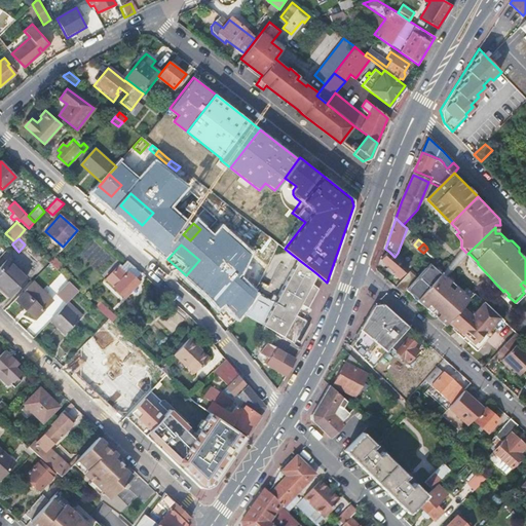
[(395,257),(389,252),(382,259),(390,267),(387,271),(392,276),(393,275),(399,279),(408,268),(395,257)]
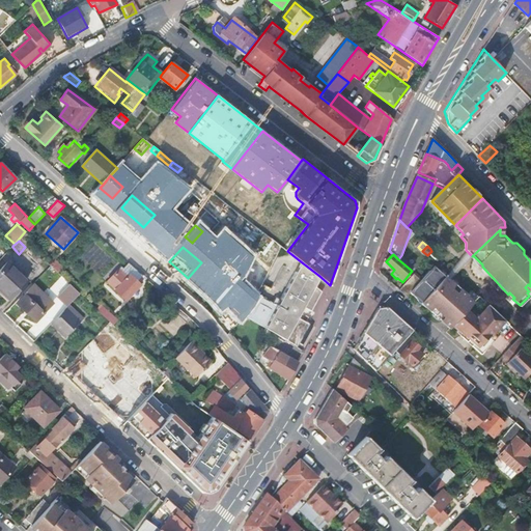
[(191,277),(213,297),(228,280),(205,259),(191,277)]
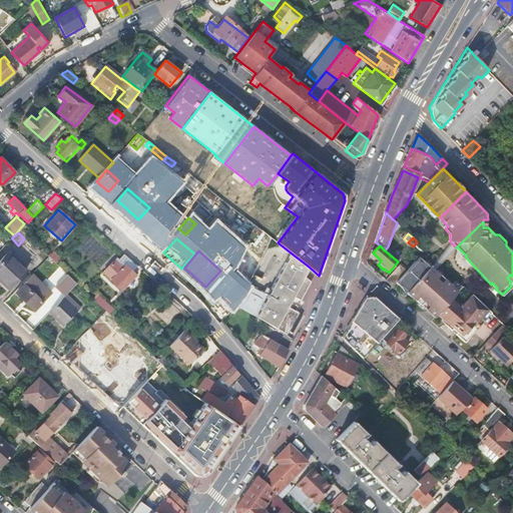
[(7,253),(0,260),(0,280),(8,289),(25,271),(7,253)]
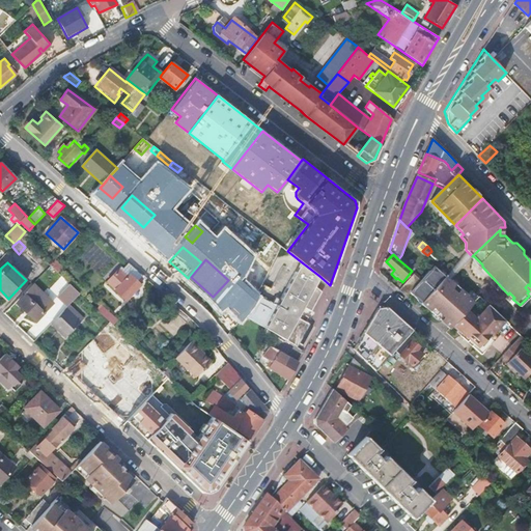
[(255,298),(245,317),(267,330),(272,333),(296,347),(308,326),(297,318),(303,308),(310,312),(322,290),(314,285),(319,276),(302,262),(297,271),(280,300),(277,298),(273,305),(256,296),(255,298)]
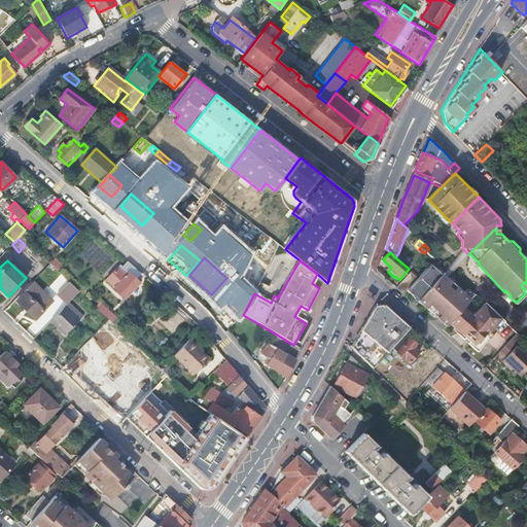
[(120,266),(107,280),(116,288),(115,289),(126,299),(139,283),(136,280),(141,274),(128,261),(123,268),(120,266)]
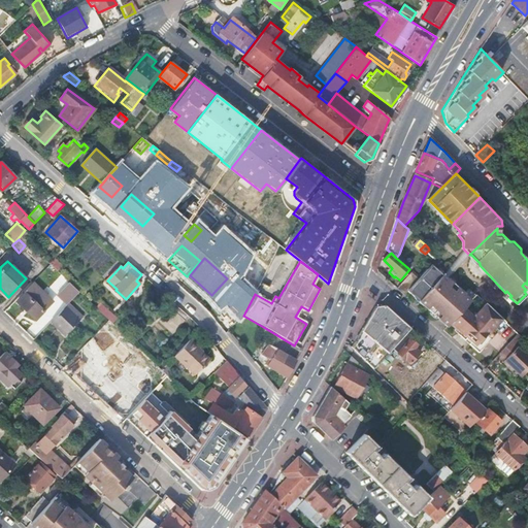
[(408,291),(448,327),(451,324),(462,310),(467,305),(476,296),(467,289),(463,293),(449,279),(448,281),(442,275),(441,276),(437,272),(439,271),(433,265),(420,278),(408,291)]
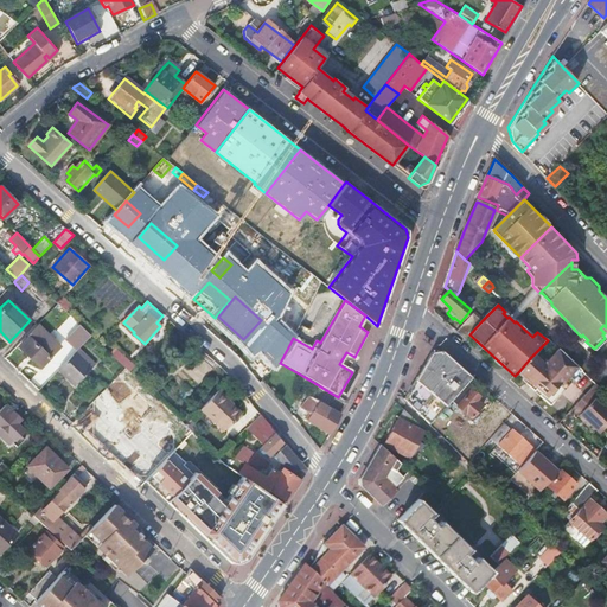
[(474,314),(458,332),(465,339),(470,334),(483,320),(474,314)]
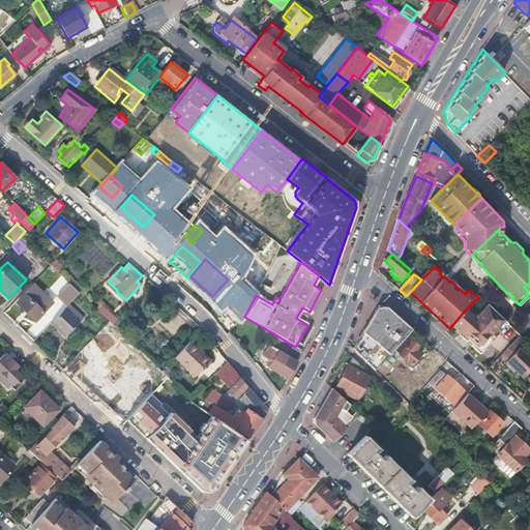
[(18,303),(35,321),(43,313),(40,308),(42,306),(39,304),(37,306),(29,298),(43,284),(38,278),(24,293),(25,294),(18,303)]
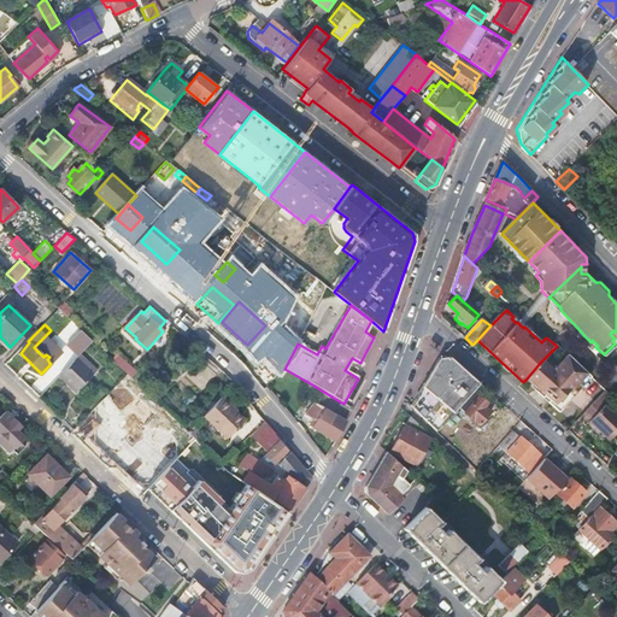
[(247,345),(281,369),(297,346),(266,324),(265,325),(247,345)]
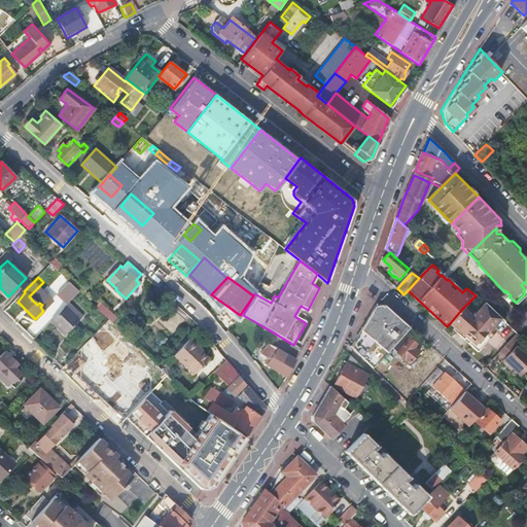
[(255,277),(251,286),(257,289),(261,280),(255,277)]
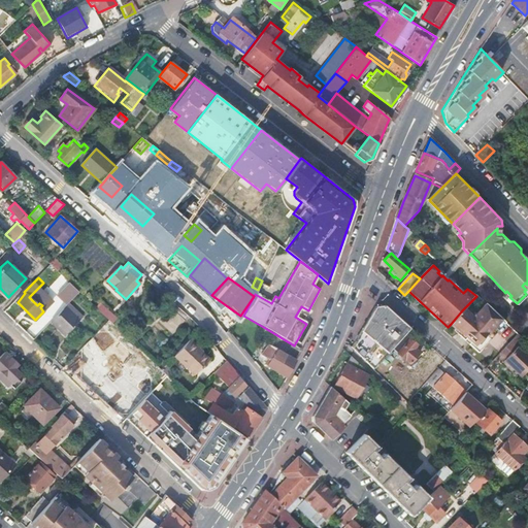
[(50,323),(65,337),(79,322),(83,319),(68,304),(64,308),(50,323)]
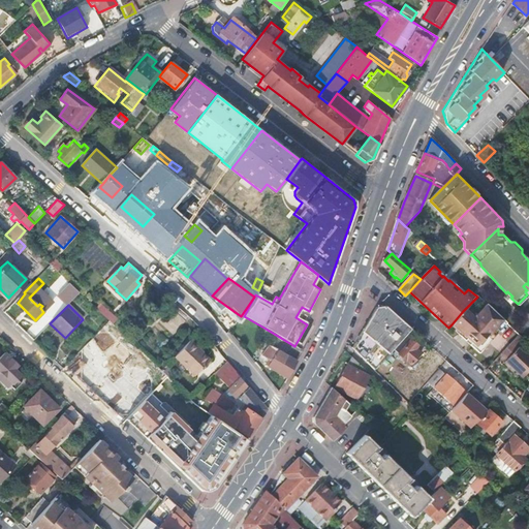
[(488,305),(477,315),(476,316),(493,330),(503,319),(502,318),(488,305)]
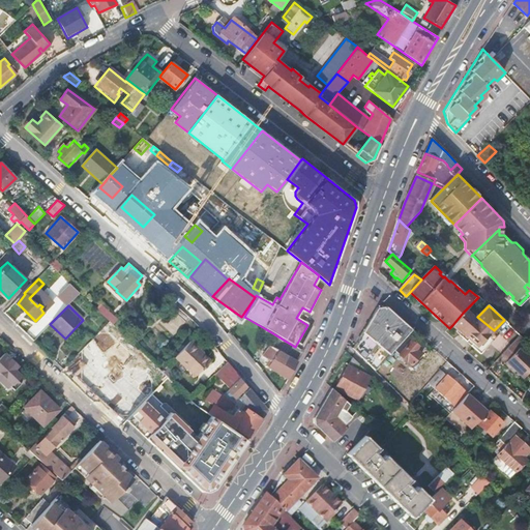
[(377,307),(354,350),(376,373),(394,351),(408,337),(412,331),(395,317),(384,306),(377,307)]
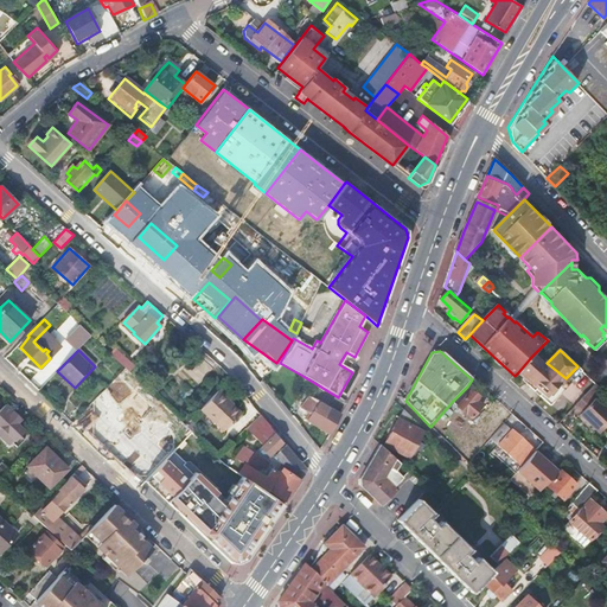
[(531,357),(543,368),(547,363),(548,362),(537,351),(531,357)]
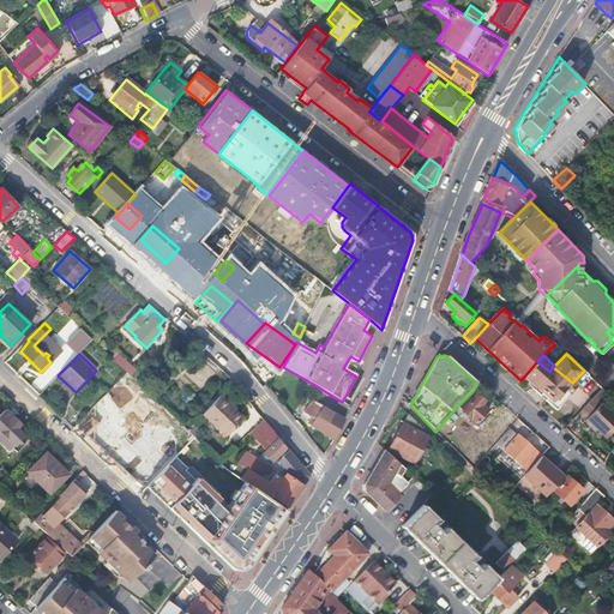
[(537,361),(524,377),(535,386),(549,372),(537,361)]
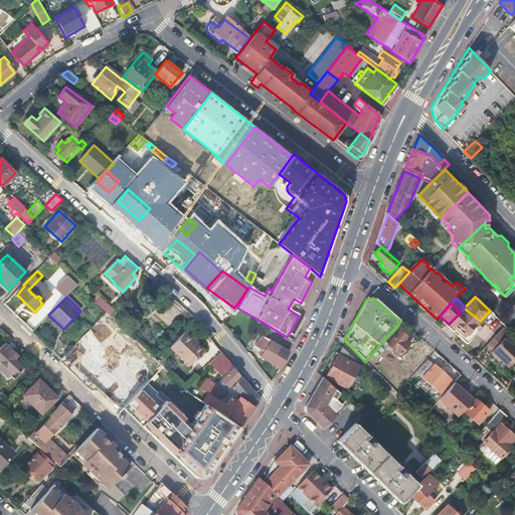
[(461,312),(449,324),(458,333),(463,327),(465,329),(468,326),(472,330),(480,321),(464,308),(461,312)]
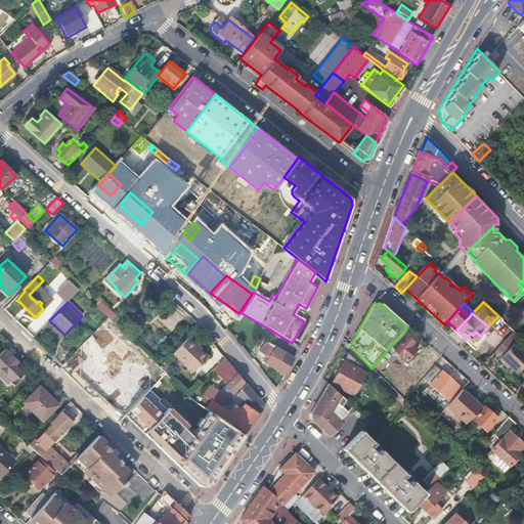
[(498,316),(488,326),(480,336),(485,340),(503,320),(498,316)]
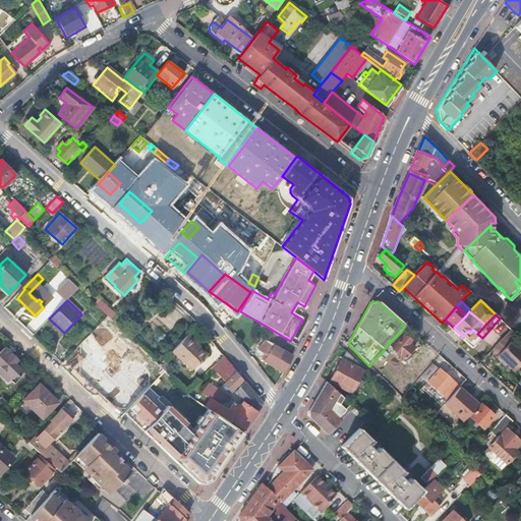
[(103,326),(74,354),(87,366),(92,361),(90,359),(109,340),(113,335),(112,335),(103,326)]
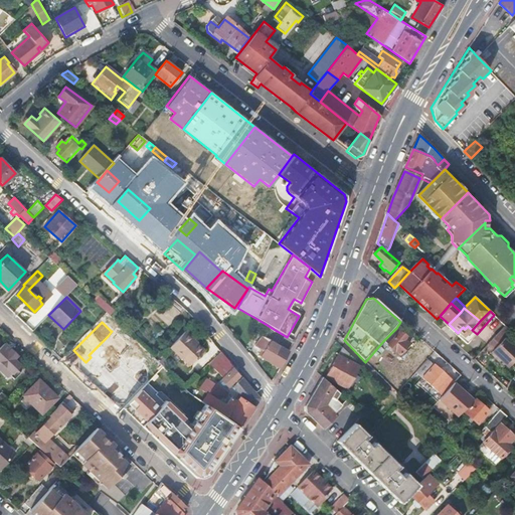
[(463,327),(458,333),(468,343),(477,334),(472,330),(468,326),(465,329),(463,327)]
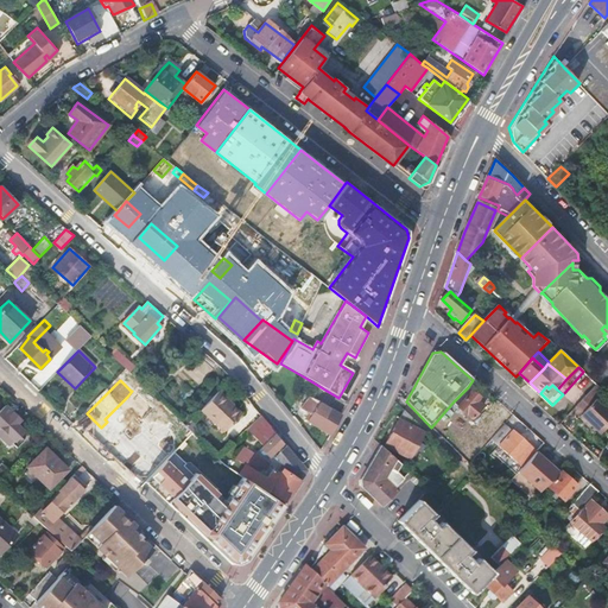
[(574,410),(581,417),(581,418),(588,425),(589,424),(601,435),(607,426),(607,411),(597,401),(605,392),(597,385),(574,410)]
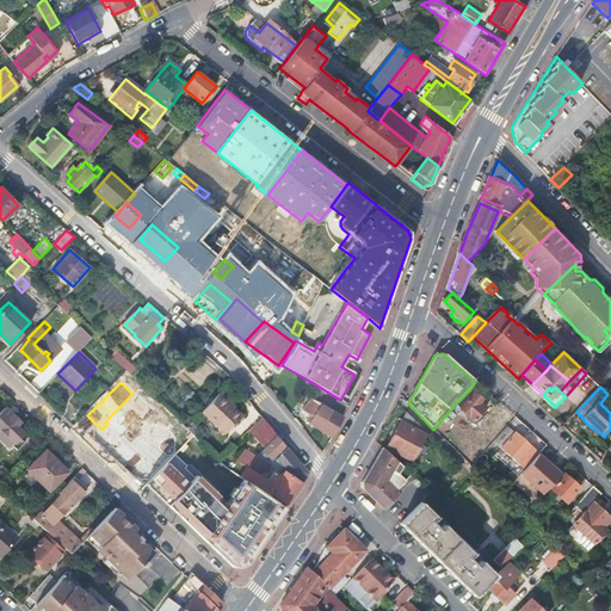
[(470,389),(455,405),(474,423),(487,409),(481,403),(483,401),(470,389)]
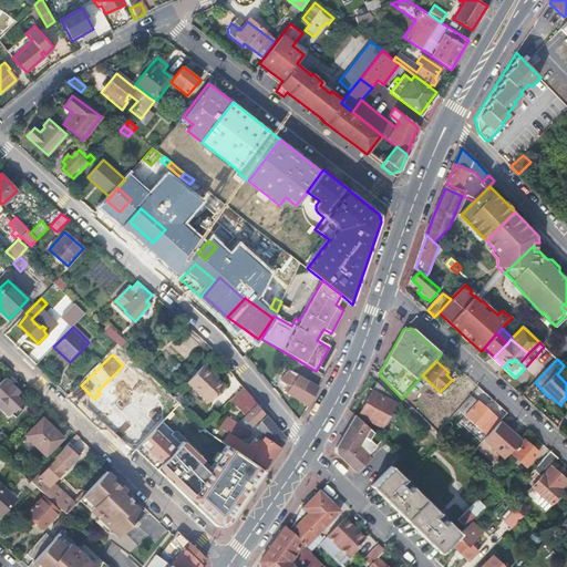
[(187,382),(208,403),(224,387),(210,373),(212,371),(205,364),(187,382)]
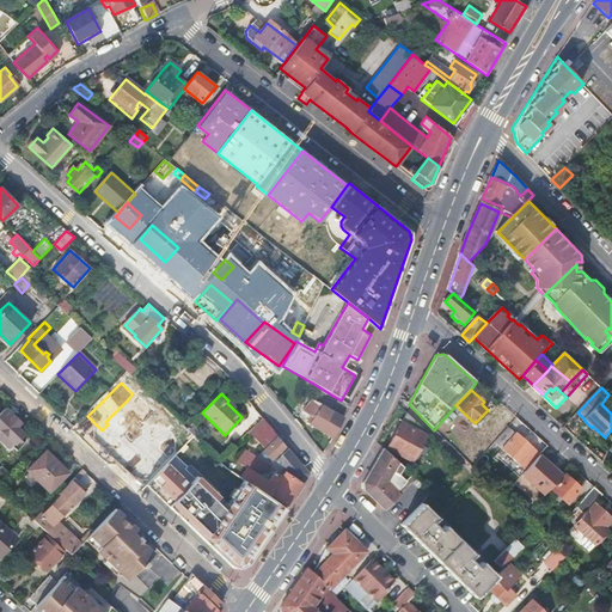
[(317,418),(313,424),(316,427),(314,428),(332,436),(334,433),(343,417),(311,401),(305,412),(317,418)]
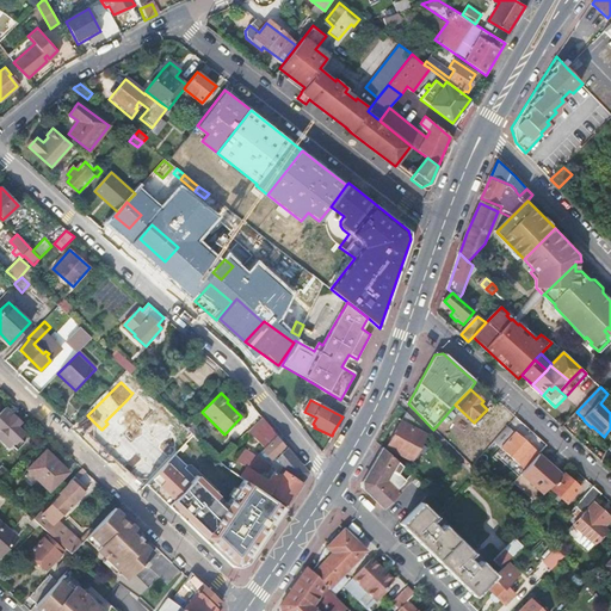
[(20,423),(12,414),(6,408),(4,409),(0,413),(0,430),(16,444),(13,448),(18,451),(25,444),(20,439),(25,434),(17,427),(20,423)]
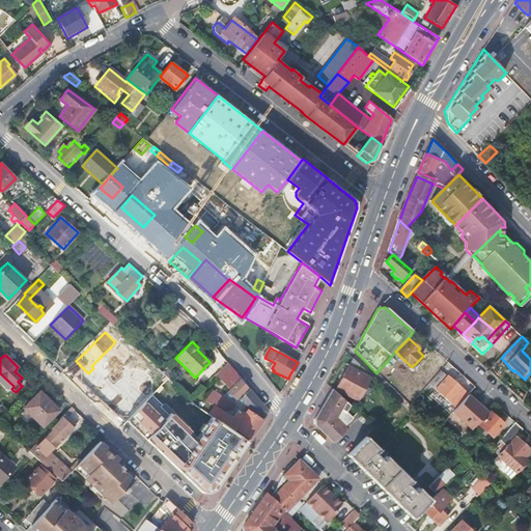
[(370,378),(353,360),(343,374),(335,389),(358,401),(370,378)]
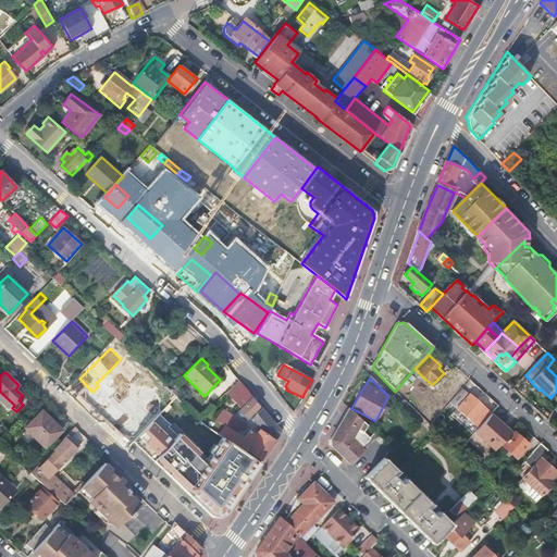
[(237,412),(239,416),(240,415),(246,419),(248,417),(259,425),(257,430),(259,432),(257,434),(250,430),(245,438),(236,433),(240,426),(245,430),(248,424),(224,409),(217,420),(227,428),(222,436),(260,462),(281,431),(260,406),(239,381),(221,398),(224,401),(229,397),(240,409),(237,412)]
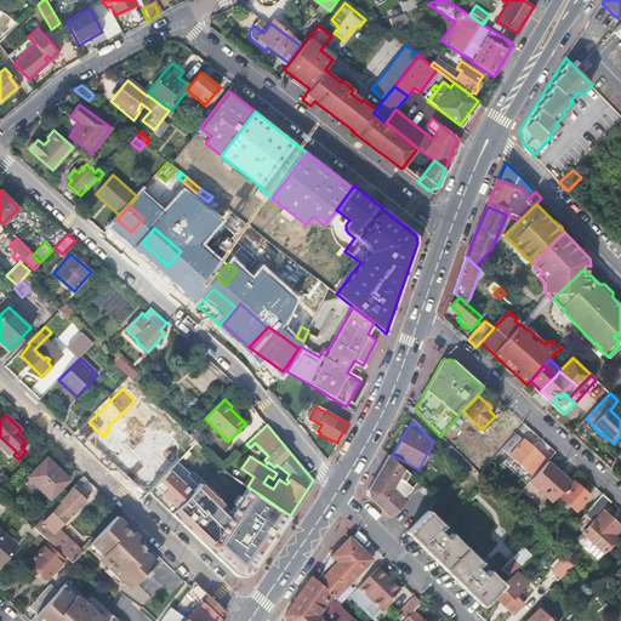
[(195,442),(188,434),(184,438),(193,445),(195,442)]
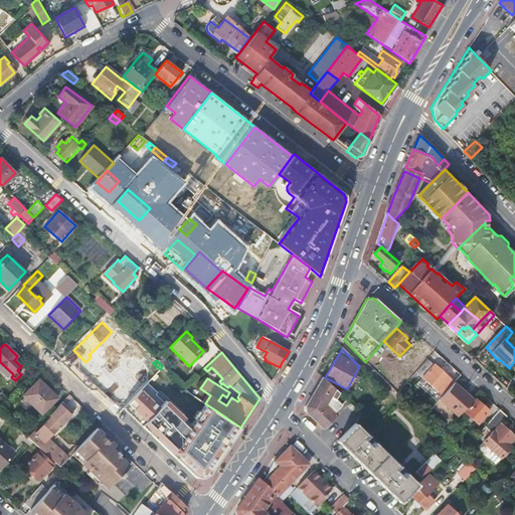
[(123,361),(110,375),(129,392),(142,379),(123,361)]
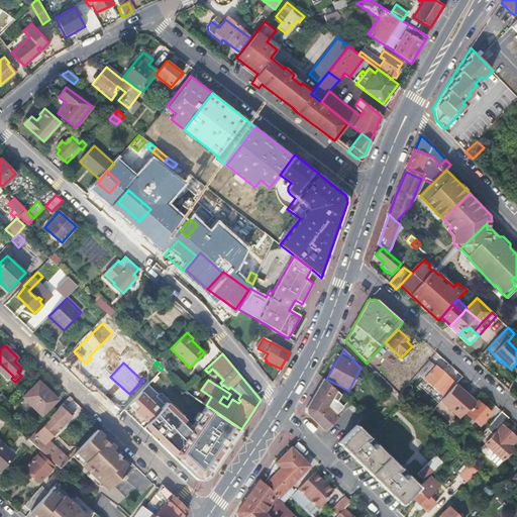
[(418,375),(445,399),(456,386),(452,382),(436,367),(435,368),(430,363),(418,375)]
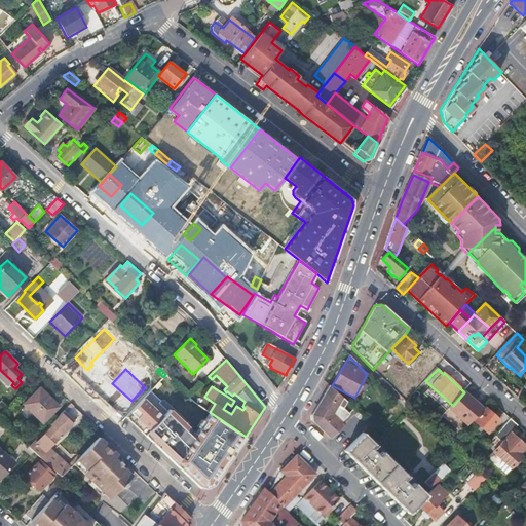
[(163,377),(149,391),(157,400),(175,382),(165,374),(163,377)]
